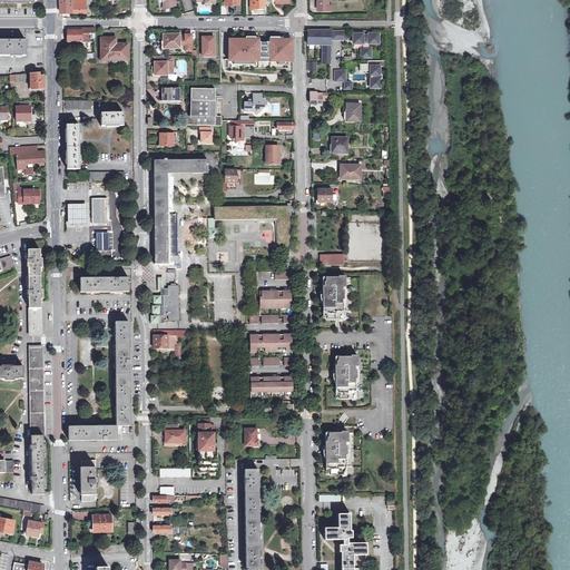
[(72,18),(72,13),(72,0),(60,0),(60,12),(60,13),(70,13),(70,18),(72,18)]
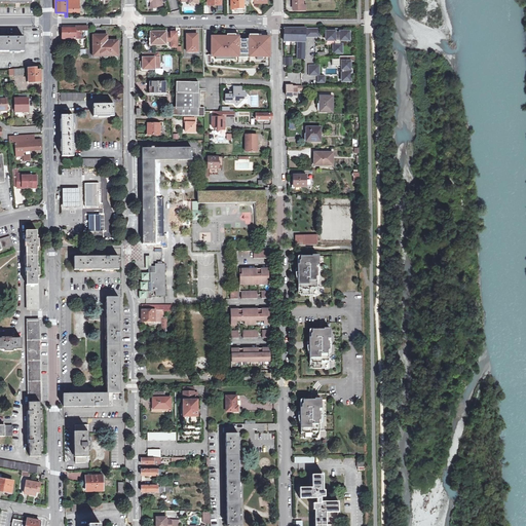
[(67,0),(67,12),(79,12),(79,0),(67,0)]
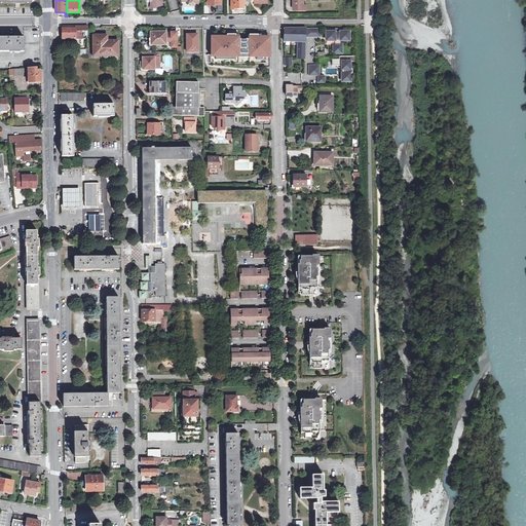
[(149,0),(150,2),(150,8),(162,5),(160,0),(149,0)]
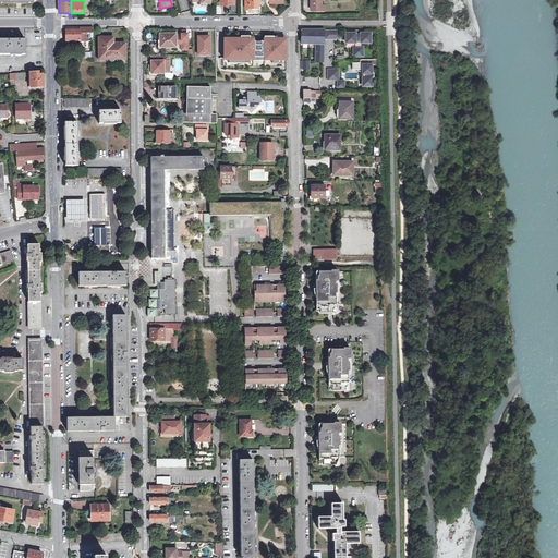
[(259,11),(259,5),(258,0),(245,0),(245,11),(259,11)]
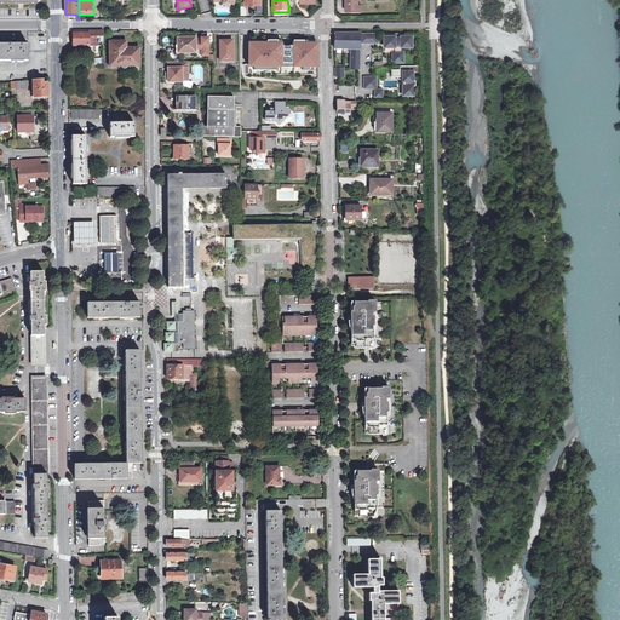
[(357,0),(345,0),(345,11),(357,11),(357,0)]
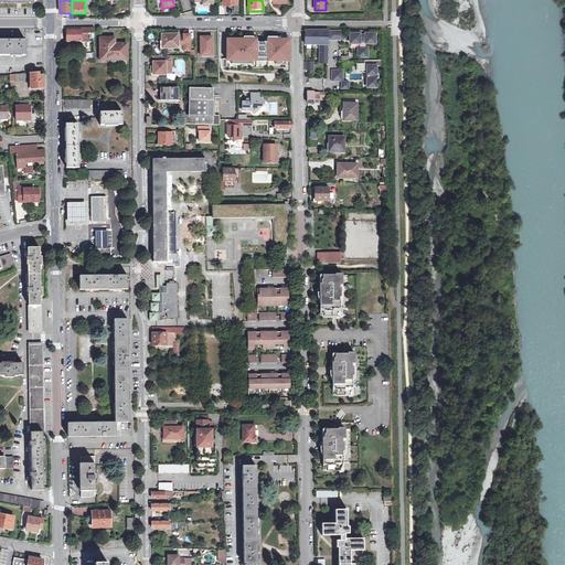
[(72,29),(66,29),(66,46),(82,46),(82,41),(87,42),(87,41),(88,41),(88,39),(87,39),(87,33),(94,33),(94,28),(72,28),(72,29)]
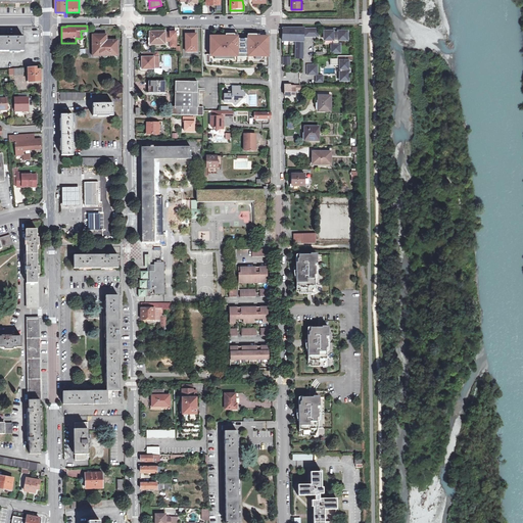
[(303,28),(282,28),(282,40),(296,42),(303,42),(303,36),(303,28)]
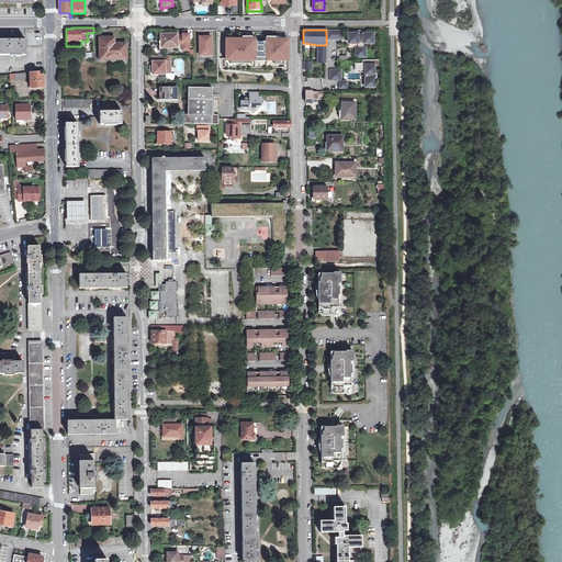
[(340,30),(326,30),(326,38),(340,38),(340,30)]
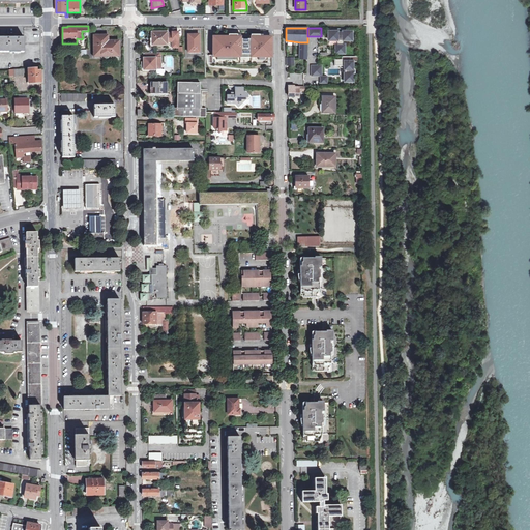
[(346,28),(332,28),(332,32),(328,32),(328,40),(336,40),(336,45),(335,45),(335,53),(344,53),(344,45),(343,45),(343,40),(351,40),(351,32),(346,32),(346,28)]
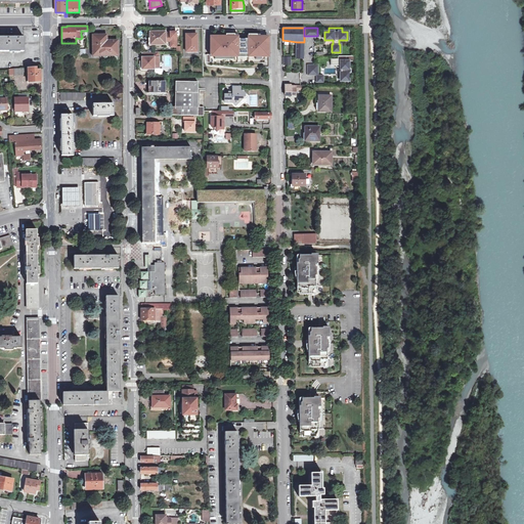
[(166,32),(149,32),(149,46),(161,46),(161,44),(166,44),(166,41),(166,34),(166,32)]
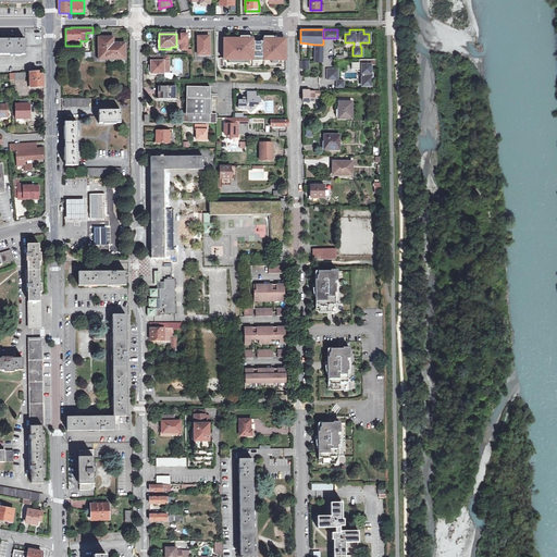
[(182,36),(176,36),(176,44),(182,44),(182,50),(188,49),(188,34),(182,34),(182,36)]
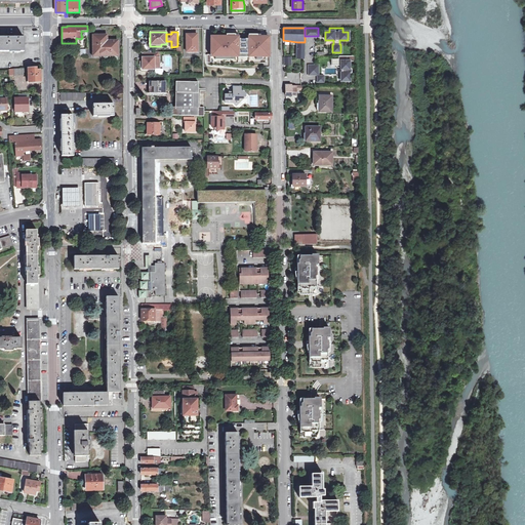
[(187,51),(197,51),(197,34),(187,34),(187,51)]
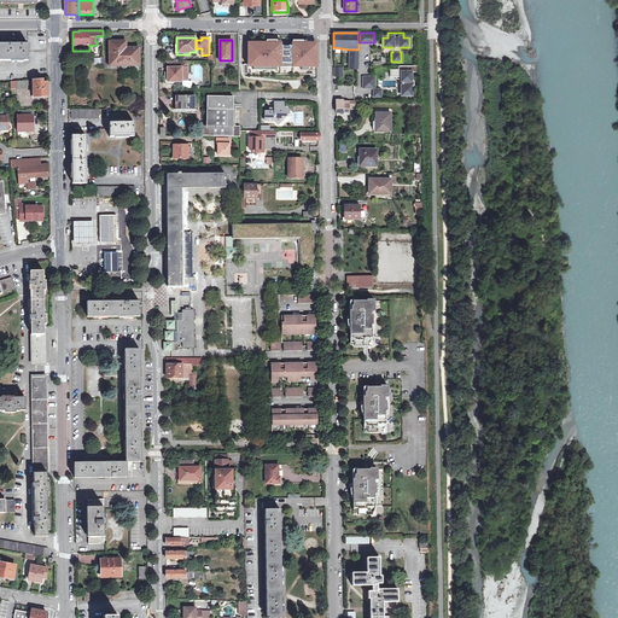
[(280,40),(246,40),(246,65),(315,64),(315,40),(290,40),(290,44),(280,44),(280,40)]
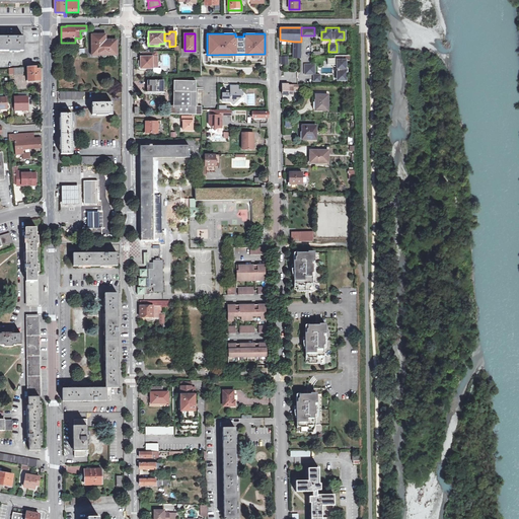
[(117,55),(117,41),(105,41),(105,34),(91,34),(91,55),(117,55)]
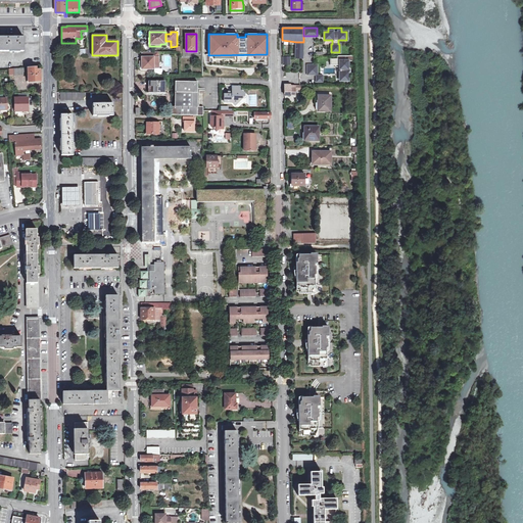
[(0,50),(24,51),(24,37),(0,36),(0,50)]
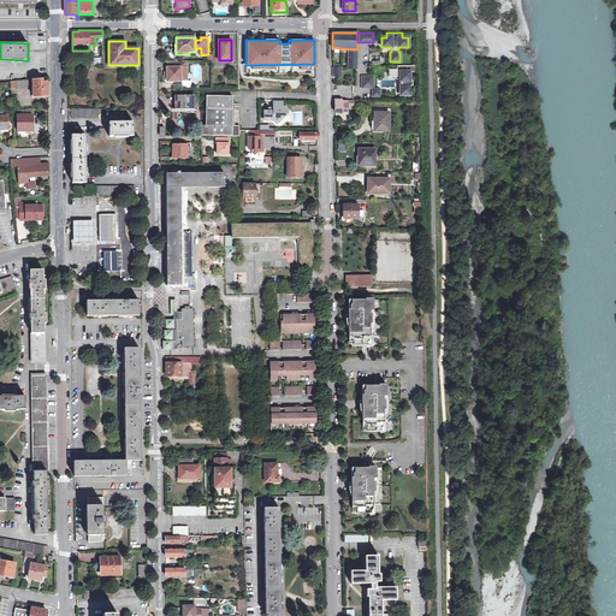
[(187,60),(167,61),(167,67),(167,81),(182,81),(181,75),(187,75),(187,60)]
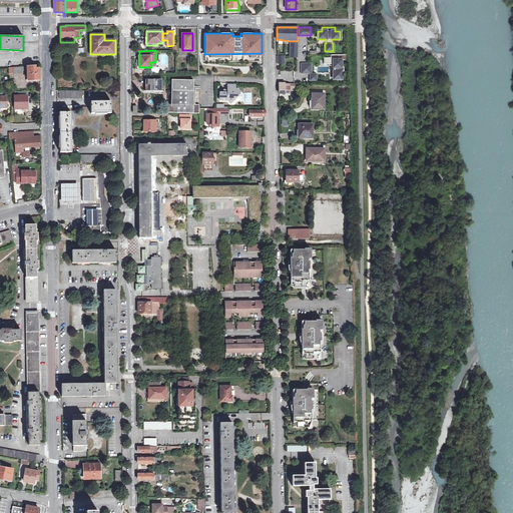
[(347,60),(347,55),(331,55),(331,58),(323,58),(324,64),(333,64),(333,68),(334,68),(334,71),(333,71),(333,79),(336,79),(336,82),(341,82),(341,71),(343,71),(343,67),(341,67),(340,60),(347,60)]
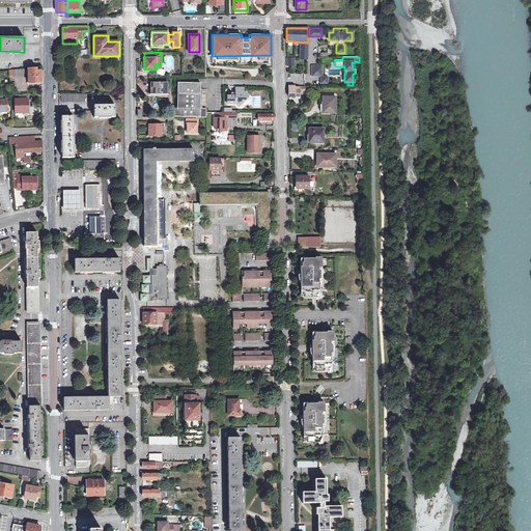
[(312,66),(312,76),(320,76),(320,66),(312,66)]
